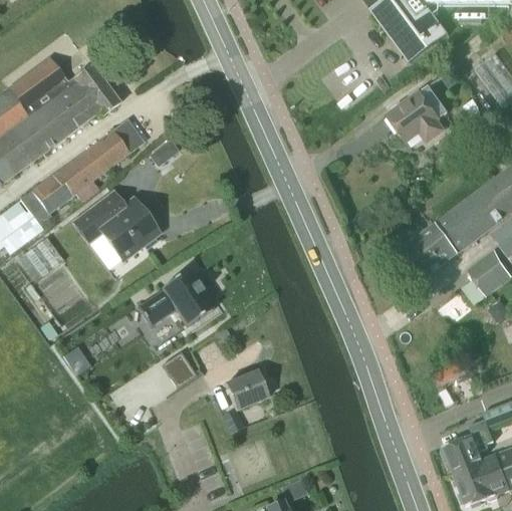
[(426,2),(424,0),(363,0),(410,62),(449,33),(426,2)]
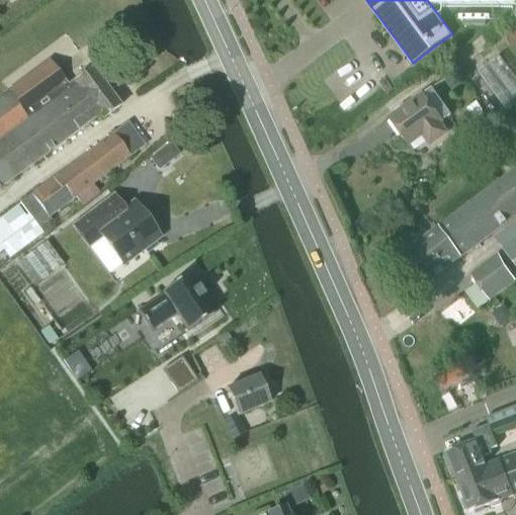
[(486,10),(464,10),(464,22),(487,22),(486,10)]
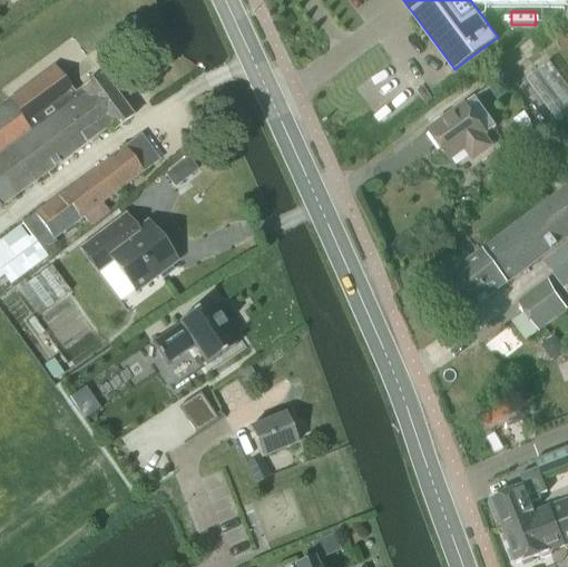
[(56,56),(72,44),(67,35),(49,47),(56,56)]
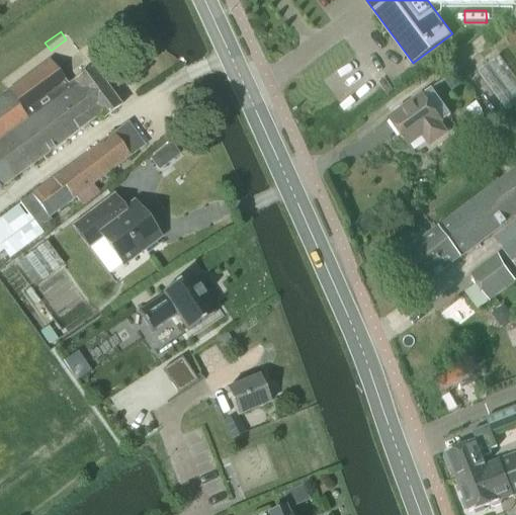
[(0,186),(101,111),(105,115),(122,102),(93,63),(76,76),(79,80),(70,86),(50,60),(0,96),(0,186)]
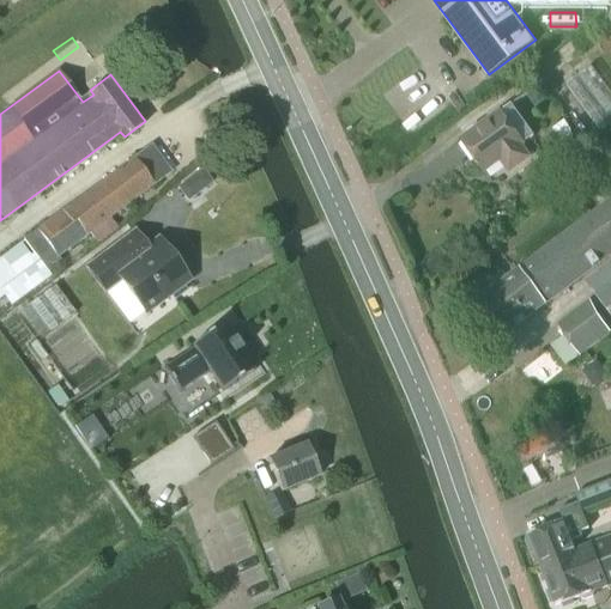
[(508,168),(527,154),(519,144),(522,141),(501,109),(461,136),(483,166),(500,154),(508,168)]
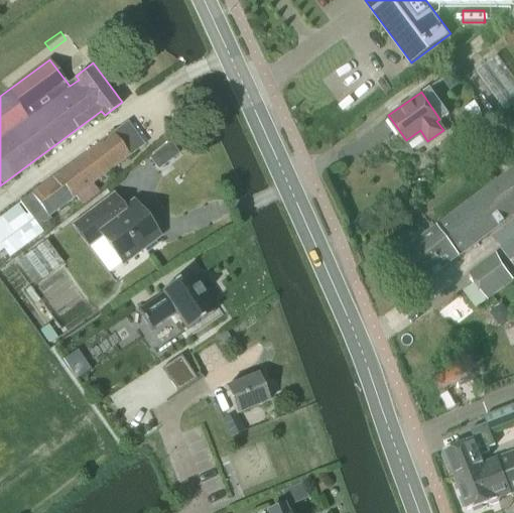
[(115,130),(33,190),(49,213),(131,152),(115,130)]
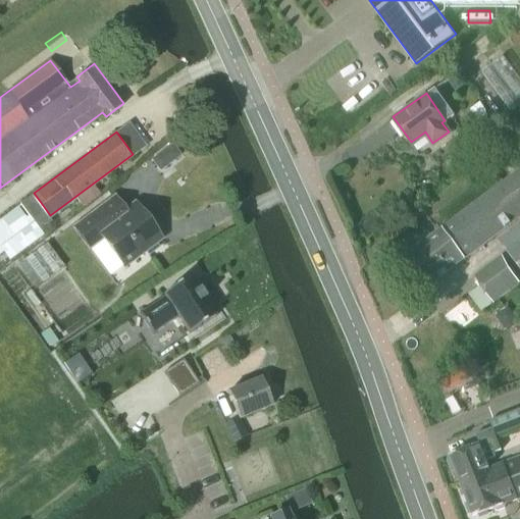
[(425,288),(519,217),(519,170),(404,257),(425,288)]
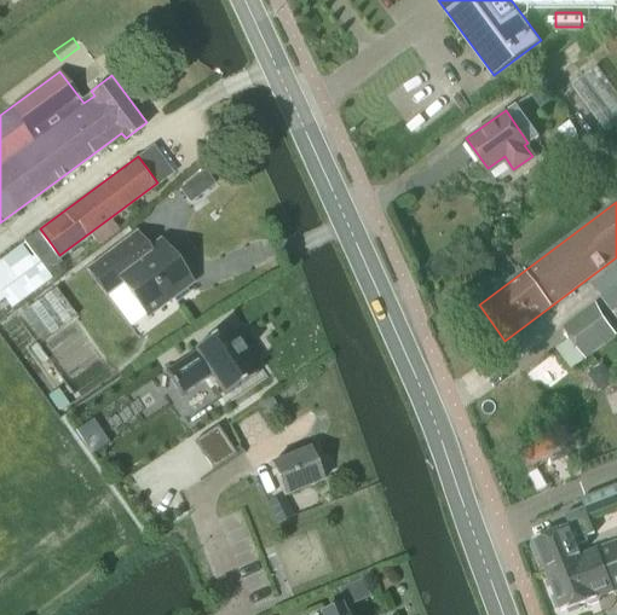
[(4,257),(0,259),(0,307),(9,301),(12,305),(53,274),(50,270),(57,264),(55,259),(59,255),(40,228),(3,255),(4,257)]
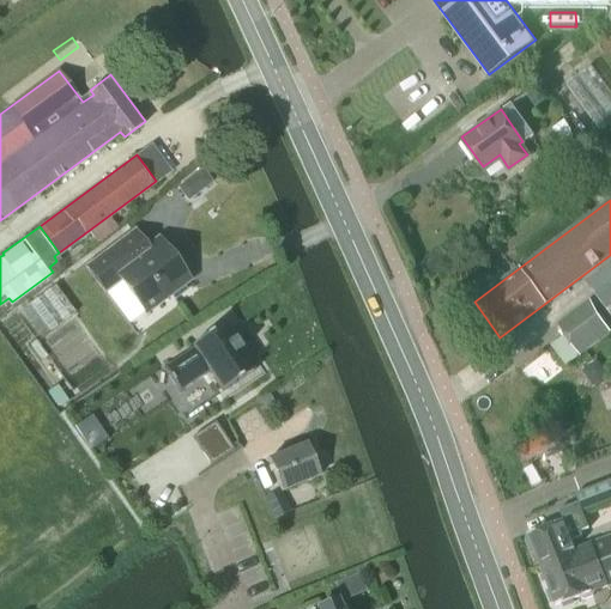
[(86,265),(107,291),(122,278),(149,311),(194,278),(159,231),(149,239),(153,244),(152,245),(137,226),(86,265)]
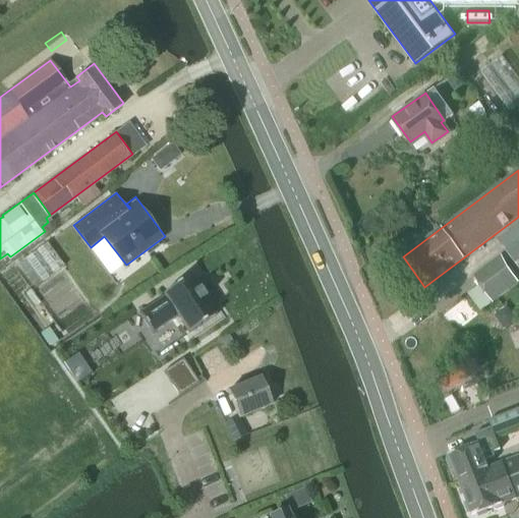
[(518,224),(499,239),(518,265),(518,224)]
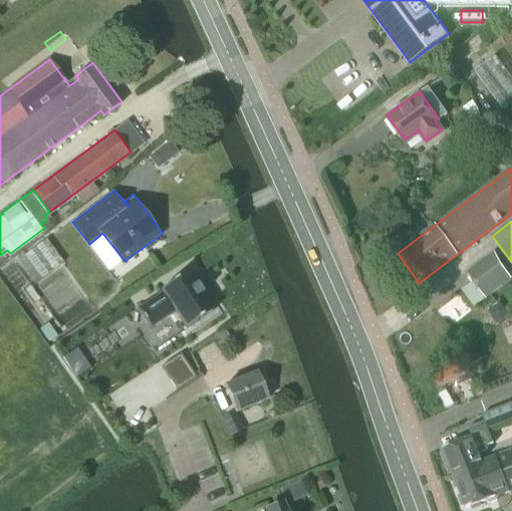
[(487,297),(511,278),(511,272),(495,250),(468,270),(487,297)]
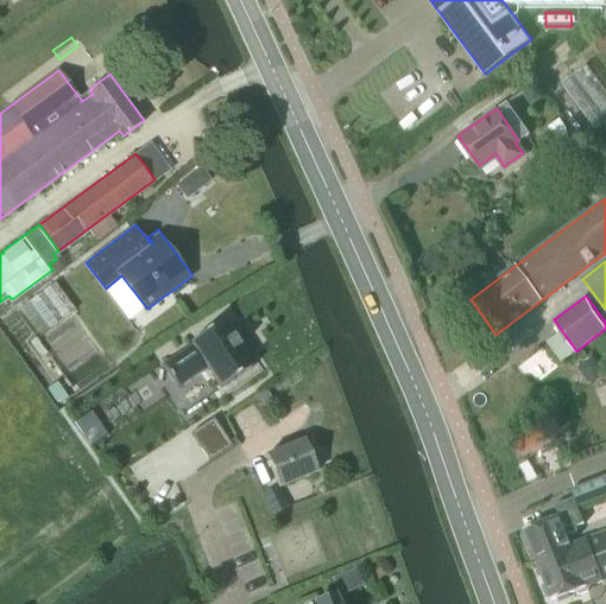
[(193,341),(163,361),(180,386),(209,366),(222,386),(254,364),(223,318),(191,339),(193,341)]
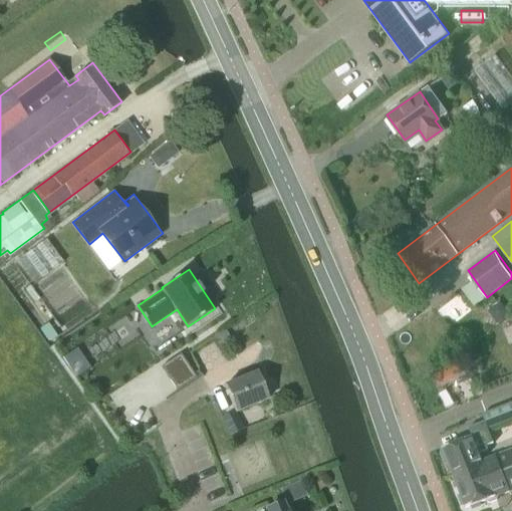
[(0,347),(7,342),(6,341),(9,339),(0,326),(0,347)]
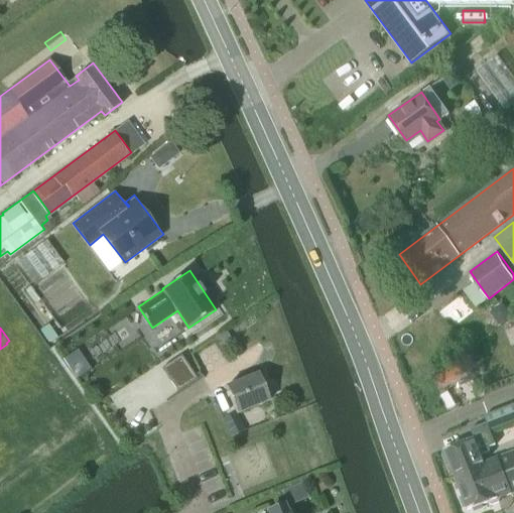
[(182,353),(163,366),(178,389),(199,376),(182,353)]
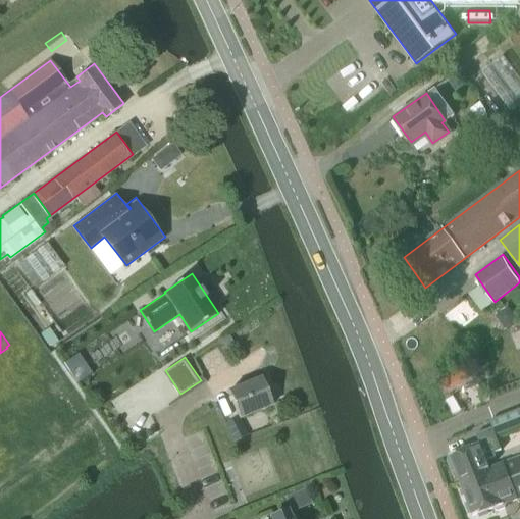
[(465,365),(455,370),(462,381),(471,376),(465,365)]
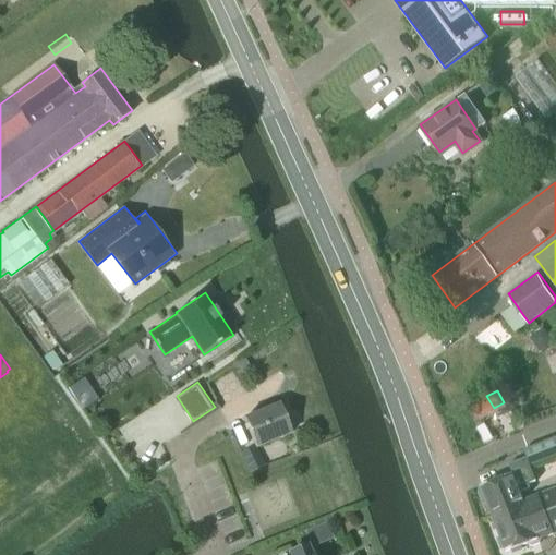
[(255,447),(290,433),(279,406),(244,420),(255,447)]
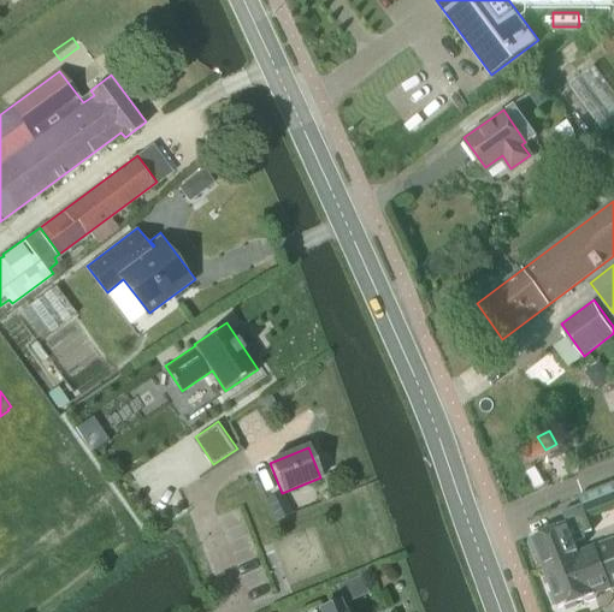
[(541,565),(578,551),(574,541),(585,536),(584,533),(592,529),(586,514),(613,503),(613,481),(579,494),(583,504),(562,511),(566,521),(530,535),(541,565)]
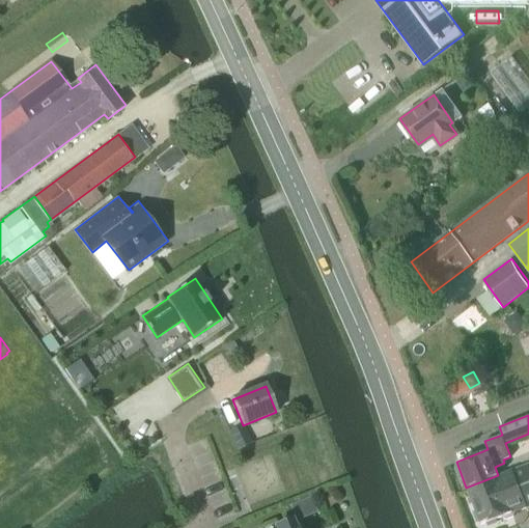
[(528,464),(498,475),(466,488),(479,523),(528,504),(528,464)]
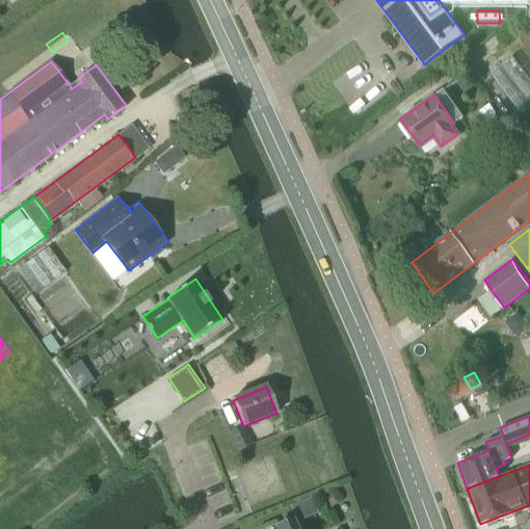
[(299,528),(299,527),(297,528),(293,518),(277,524),(280,528),(299,528)]
